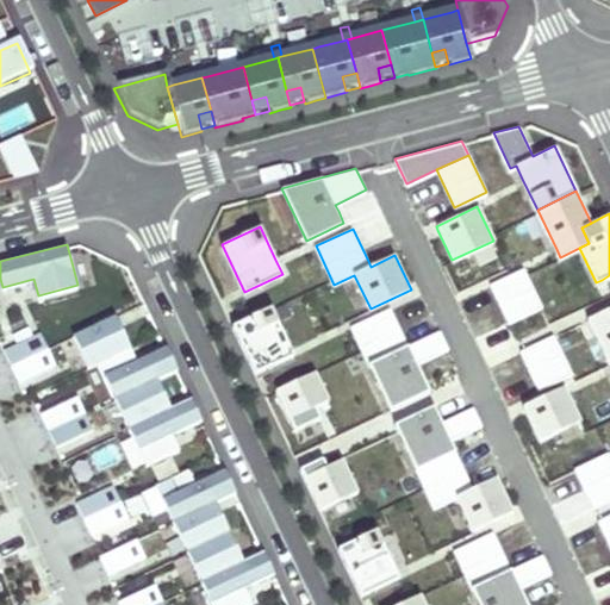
[(491,284),(509,323),(543,307),(524,268),(491,284)]
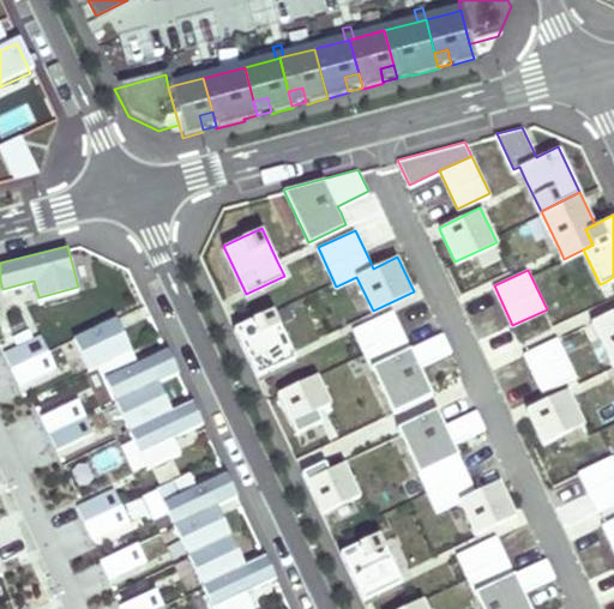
[(275,307),(236,325),(259,373),(298,355),(295,349),(275,307)]
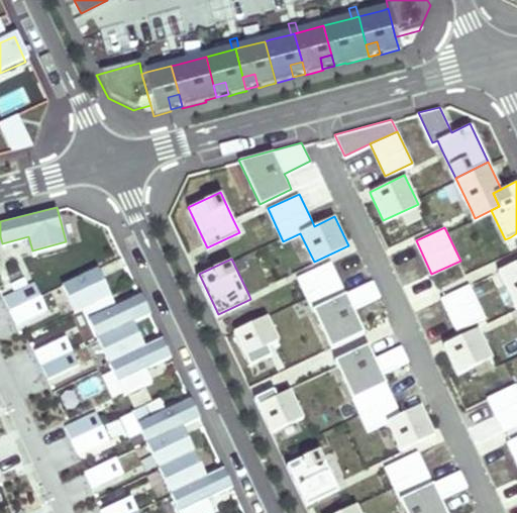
[(345,291),(330,260),(297,275),(331,345),(364,330),(355,313),(353,307),(380,295),(373,279),(345,291)]
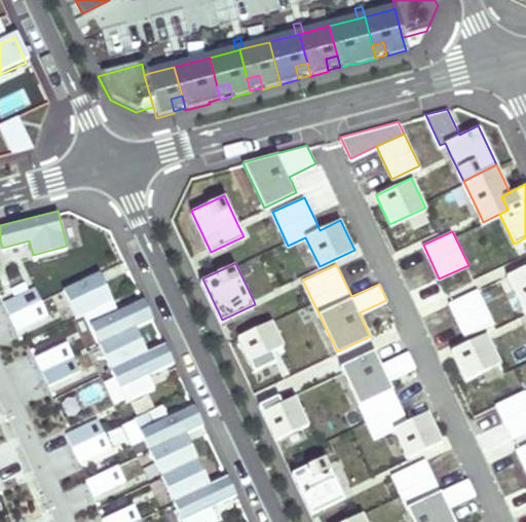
[(525,310),(525,264),(505,274),(508,280),(523,311),(525,310)]
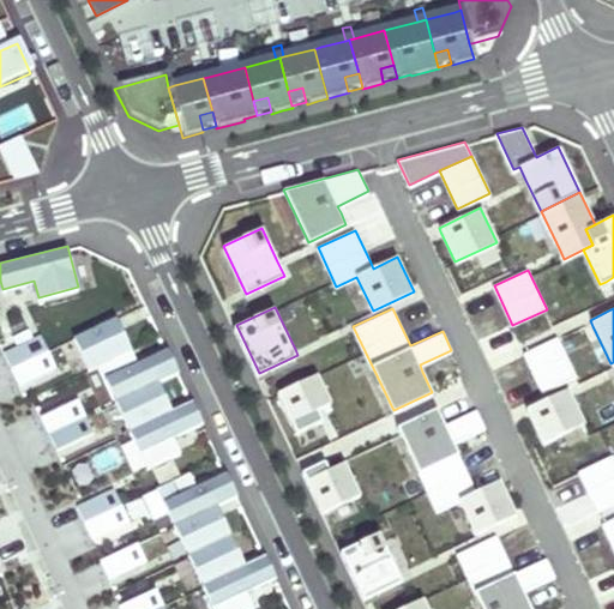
[(73,337),(89,368),(98,363),(131,347),(116,315),(73,337)]
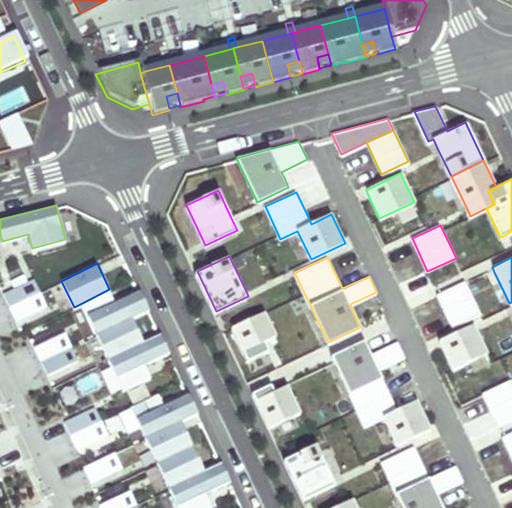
[(9,305),(40,290),(34,277),(3,292),(9,305)]
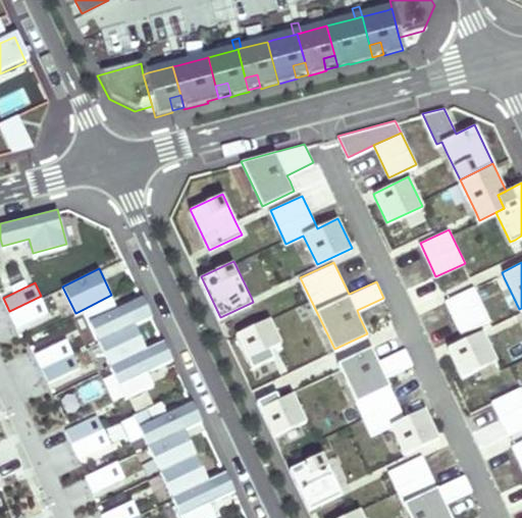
[(490,319),(474,286),(446,299),(462,333),(490,319)]
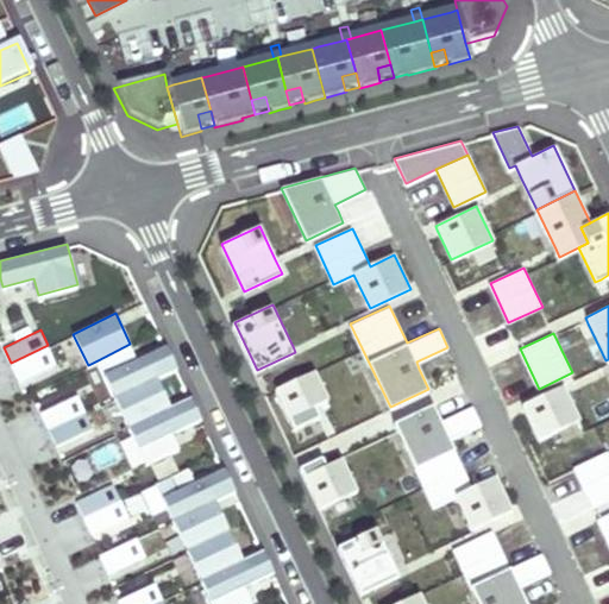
[(130,344),(98,360),(114,396),(157,376),(177,366),(167,345),(137,358),(130,344)]
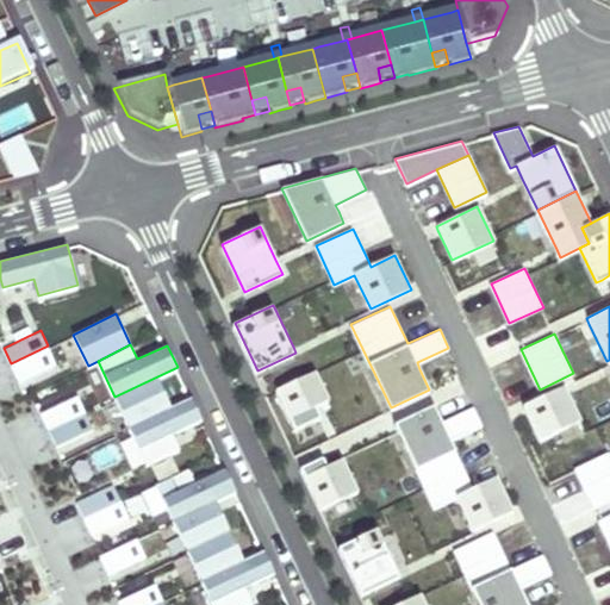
[(48,345),(11,363),(19,379),(55,361),(48,345)]
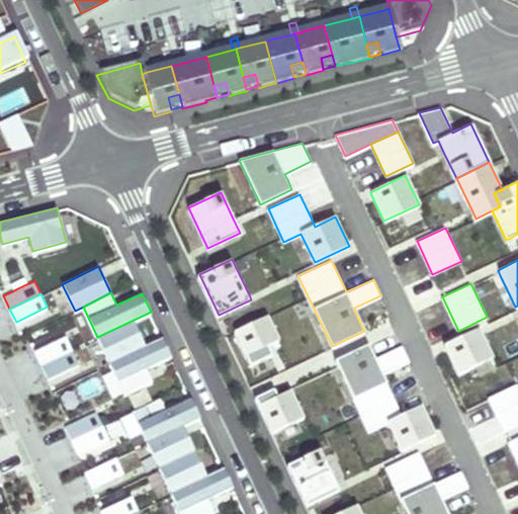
[(278,339),(266,316),(233,331),(249,365),(271,354),(266,345),(278,339)]
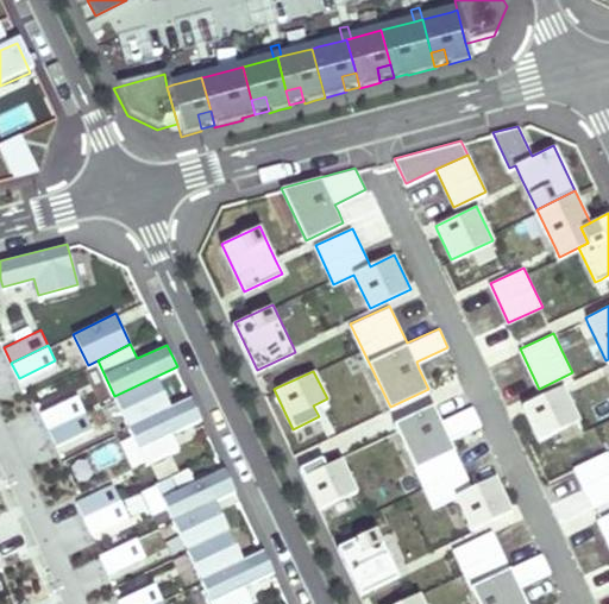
[(157,376),(114,396),(129,426),(170,406),(157,376)]
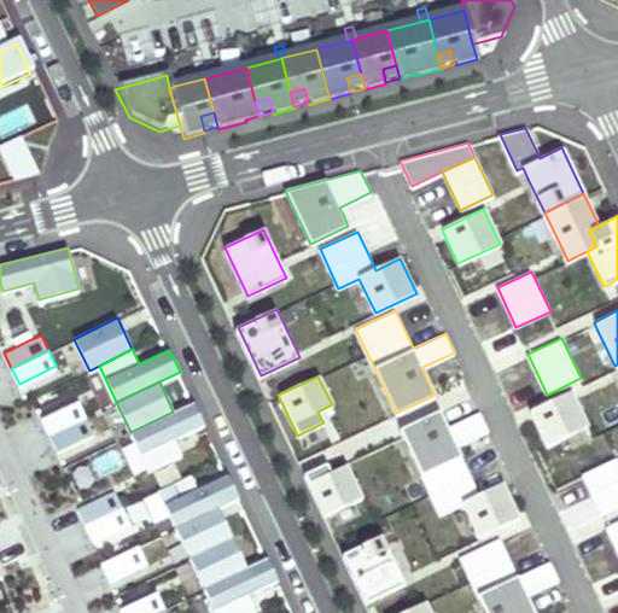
[(589,426),(572,392),(535,410),(531,413),(547,447),(589,426)]
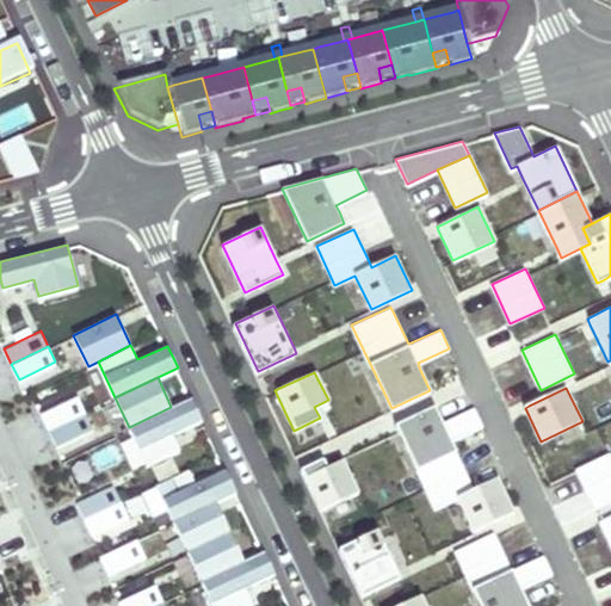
[(49,428),(86,410),(78,395),(42,413),(49,428)]
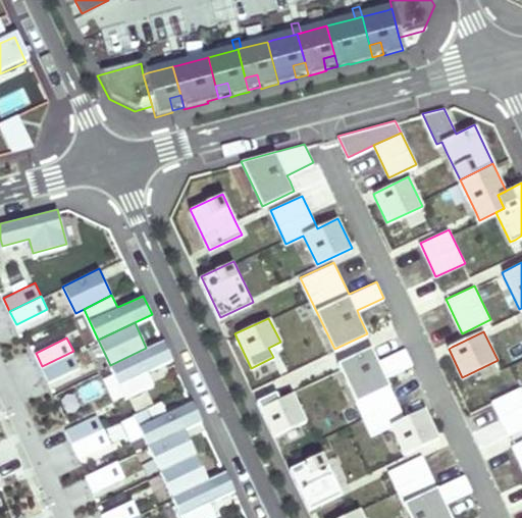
[(172,358),(163,340),(146,348),(110,365),(125,396),(154,382),(148,370),(172,358)]
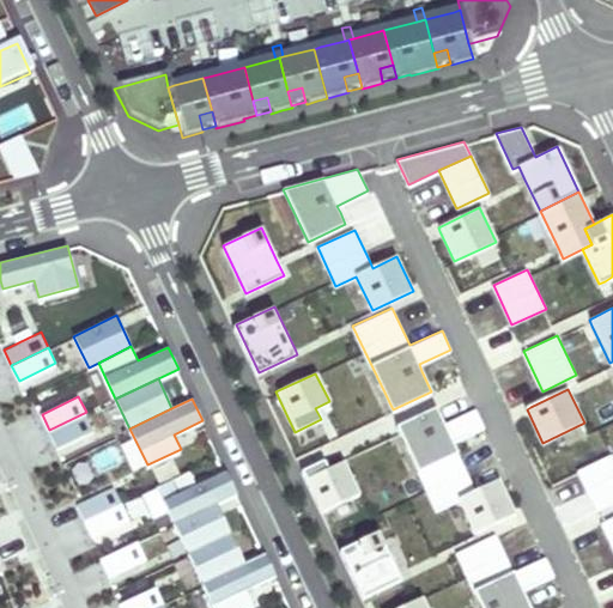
[(442,423),(435,407),(395,425),(425,490),(465,470),(454,447),(450,441),(483,426),(474,408),(442,423)]
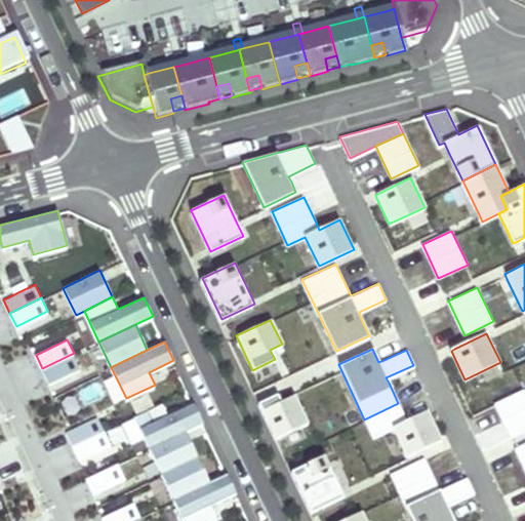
[(74,353),(42,368),(49,383),(80,367),(74,353)]
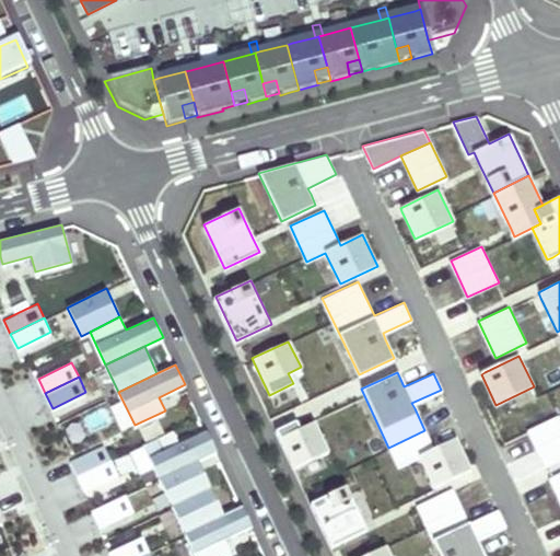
[(559,455),(559,417),(558,413),(527,428),(545,463),(559,455)]
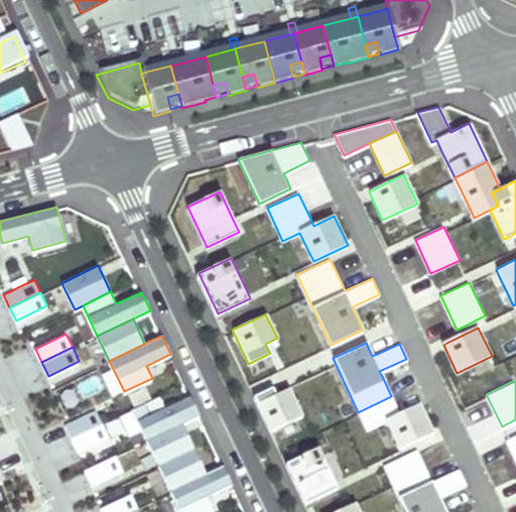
[(273,387),(254,396),(270,430),(303,415),(289,388),(276,394),(274,391),(273,387)]
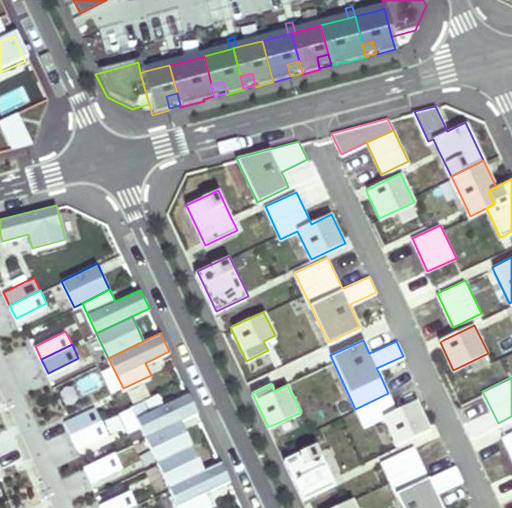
[(159,392),(131,405),(145,436),(181,419),(198,411),(189,393),(165,404),(159,392)]
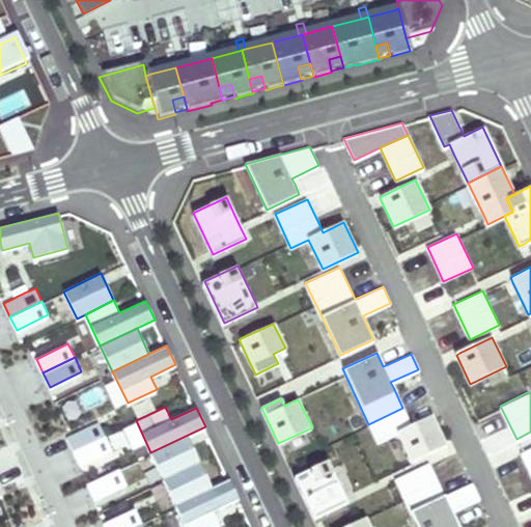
[(408,419),(402,408),(368,424),(376,442),(396,433),(410,461),(445,444),(430,414),(411,424),(408,419)]
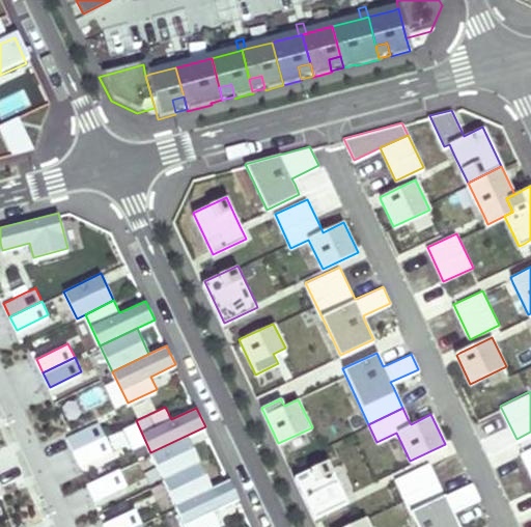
[(75,449),(107,434),(101,420),(68,435),(75,449)]
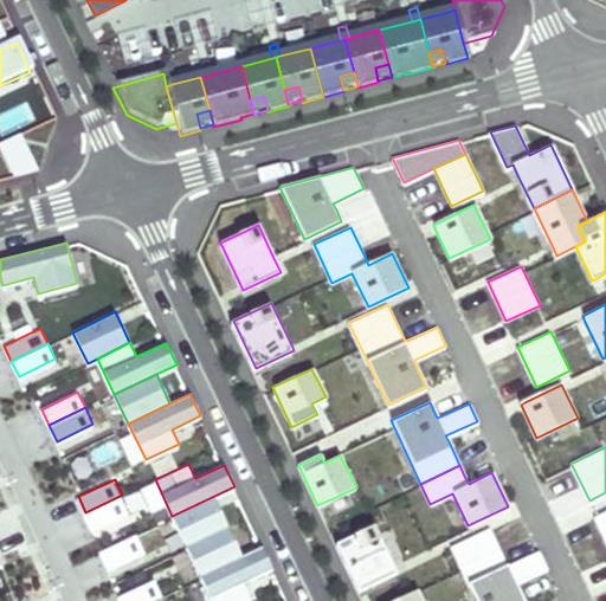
[(85,512),(94,529),(130,511),(122,495),(85,512)]
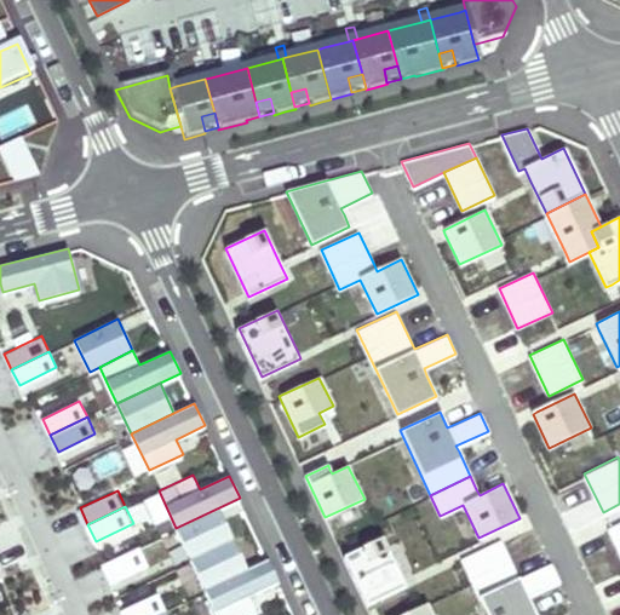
[(219,507),(176,528),(191,558),(234,538),(219,507)]
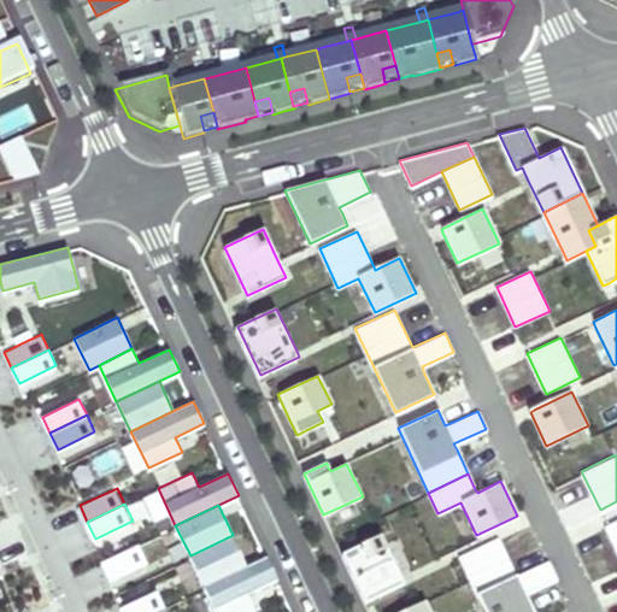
[(616,519),(606,525),(616,548),(616,519)]
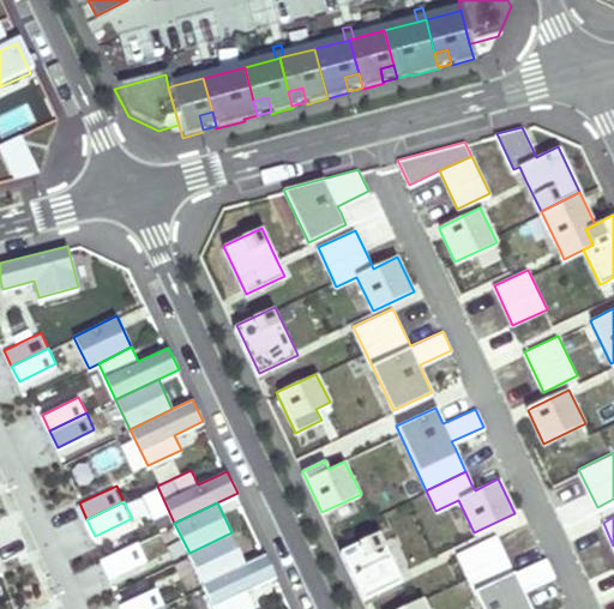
[(232,532),(190,553),(204,583),(246,562),(232,532)]
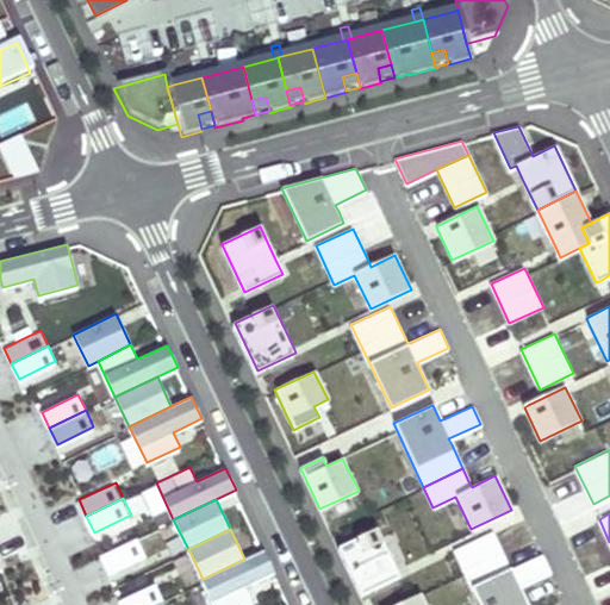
[(338,548),(361,596),(399,577),(396,569),(377,529),(338,548)]
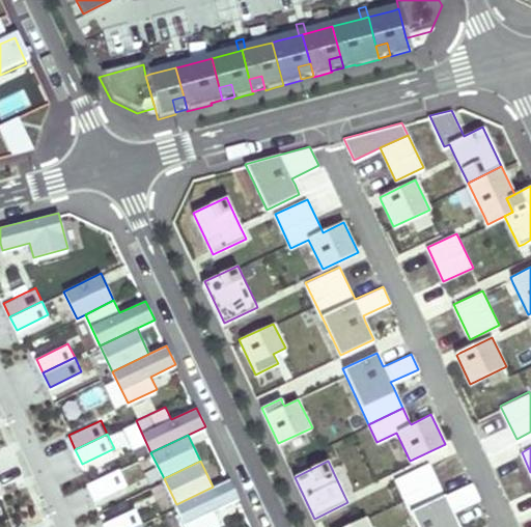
[(480,497),(473,480),(445,494),(429,461),(395,477),(418,526),(460,526),(453,510),(480,497)]
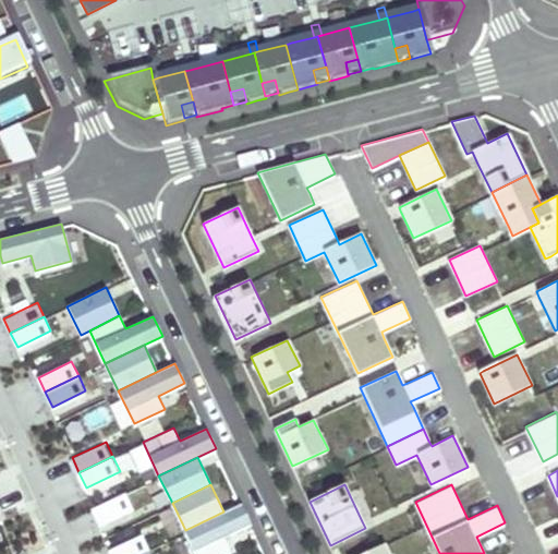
[(101,521),(134,505),(128,491),(94,506),(101,521)]
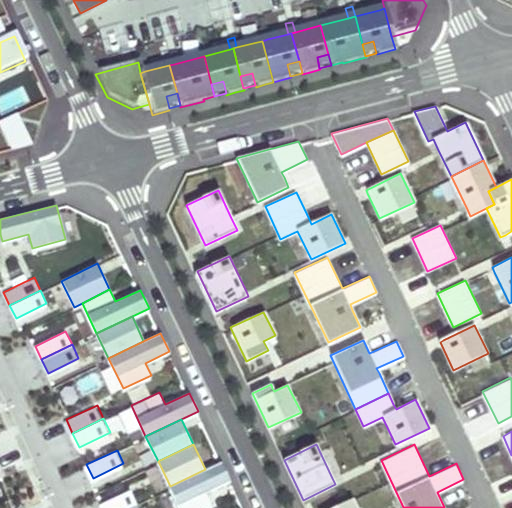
[(231,480),(222,461),(205,469),(170,486),(179,507),(200,507),(212,502),(207,491),(231,480)]
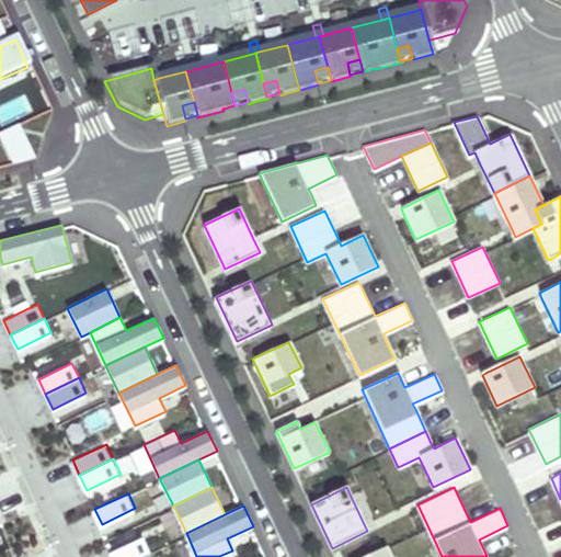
[(146,534),(112,550),(114,556),(136,556),(152,549),(146,534)]
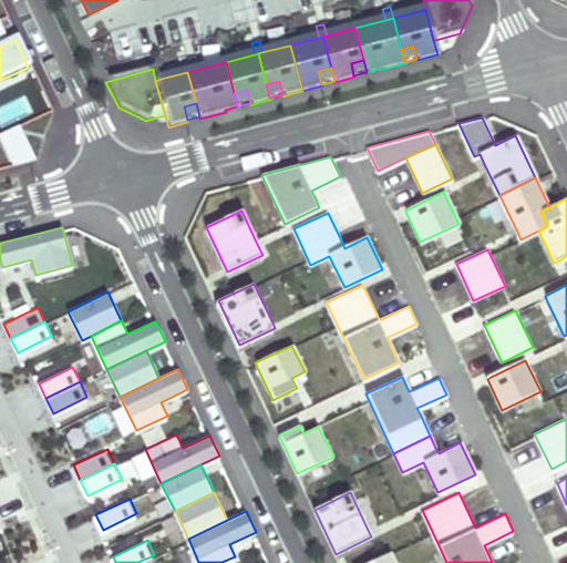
[(394,562),(390,552),(368,562),(394,562)]
